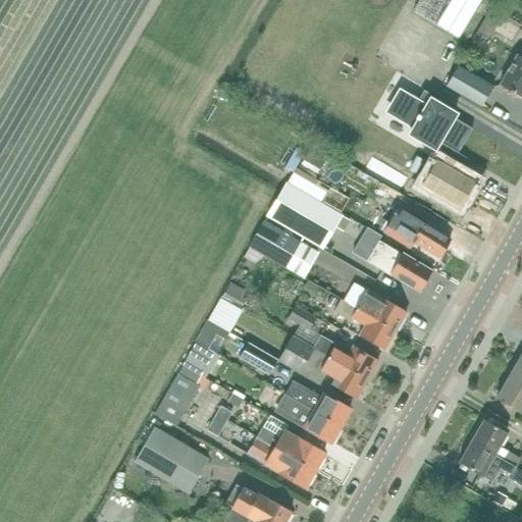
[(460,39),(482,0),(420,0),(414,11),(460,39)]
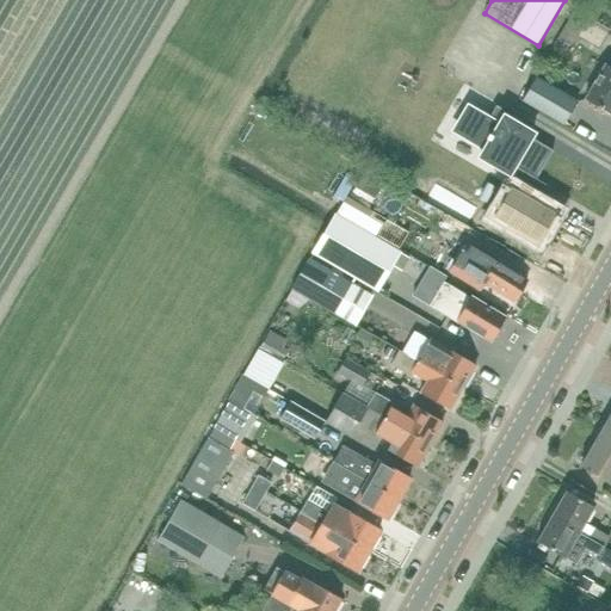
[(587,22),(573,12),(559,37),(573,45),(587,22)]
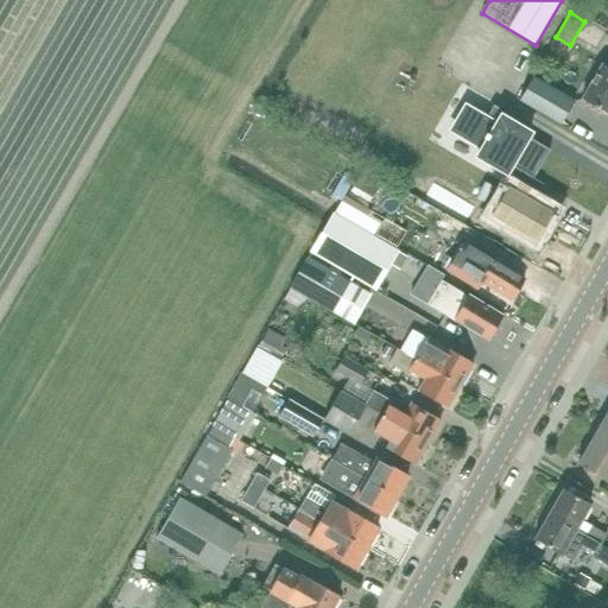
[(607,54),(602,63),(601,63),(581,99),(607,115),(607,54)]
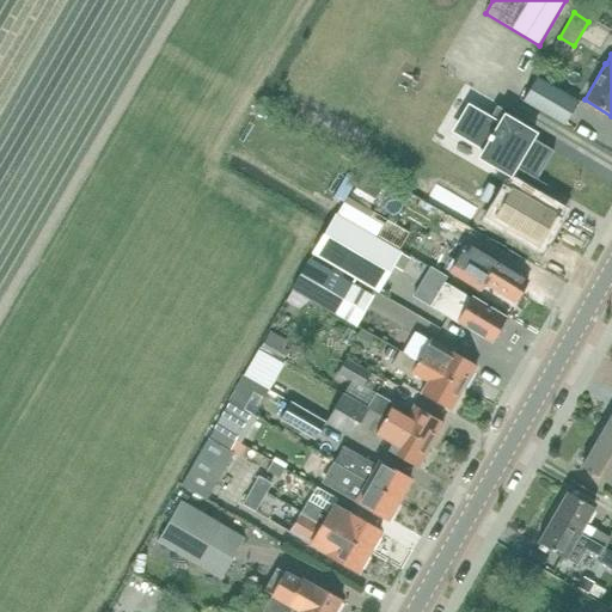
[(563,126),(577,102),(534,78),(521,102),(563,126)]
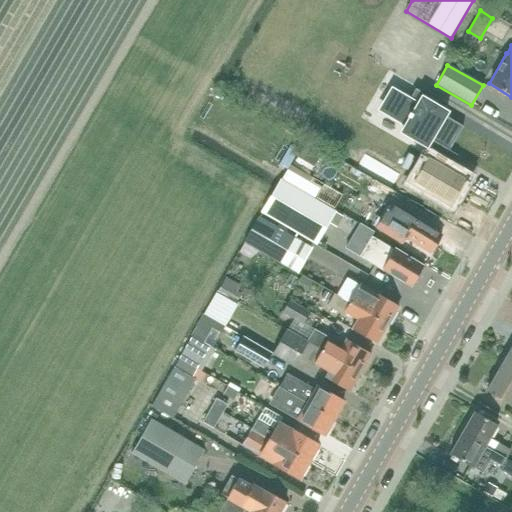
[(436,101),(414,89),(408,100),(392,90),(381,110),(405,124),(400,132),(425,146),(421,153),(425,156),(448,169),(457,155),(448,150),(462,126),(444,116),(446,112),(434,105),(436,101)]
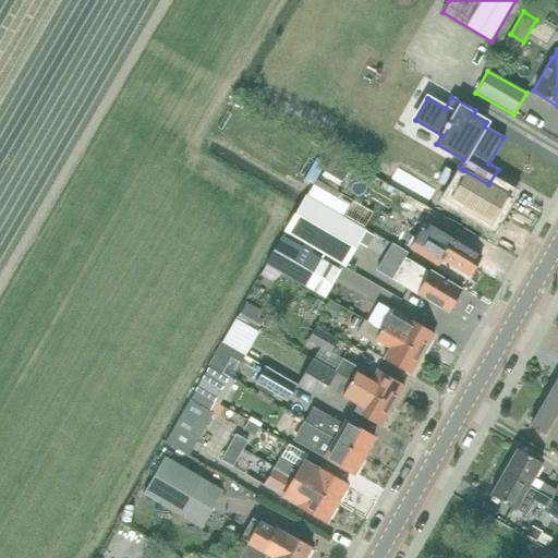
[(290,143),(283,155),(312,170),(318,157),(290,143)]
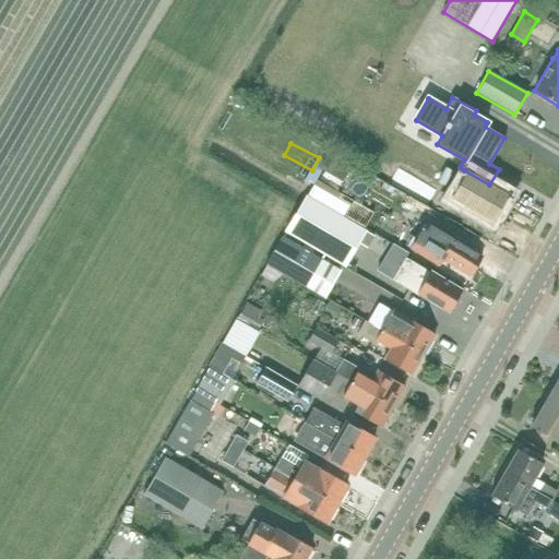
[(333,188),(344,169),(330,159),(318,179),(333,188)]
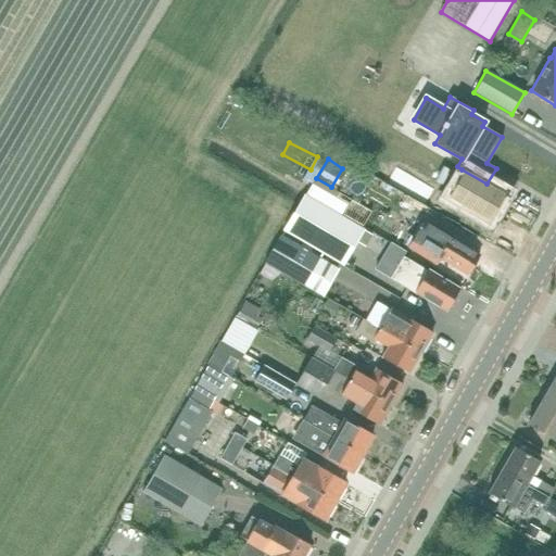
[(407,174),(399,188),(457,223),(465,209),(489,223),(505,196),(462,169),(445,197),(407,174)]
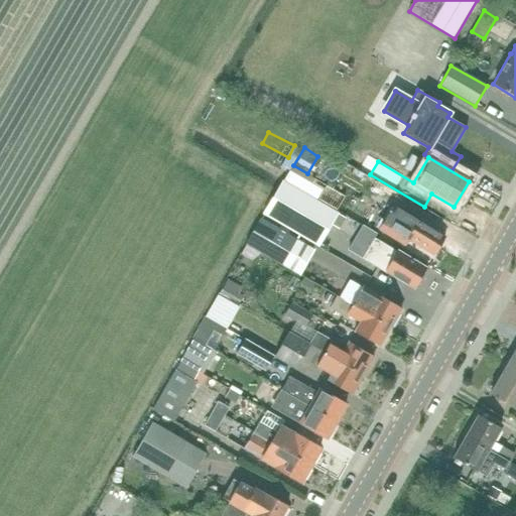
[(290,170),(284,179),(317,199),(323,188),(290,170)]
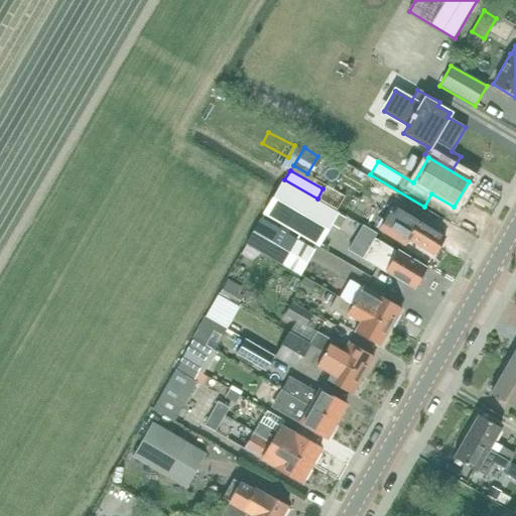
[(316,200),(317,199),(284,179),(284,180),(283,180),(263,215),(317,246),(318,247),(339,213),(316,200)]
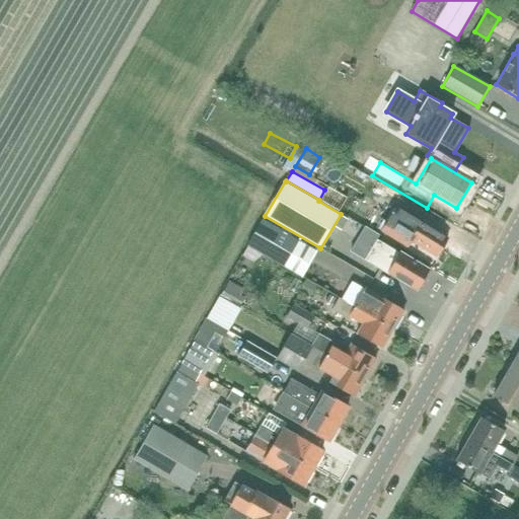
[(326,192),(320,201),(328,205),(334,196),(326,192)]
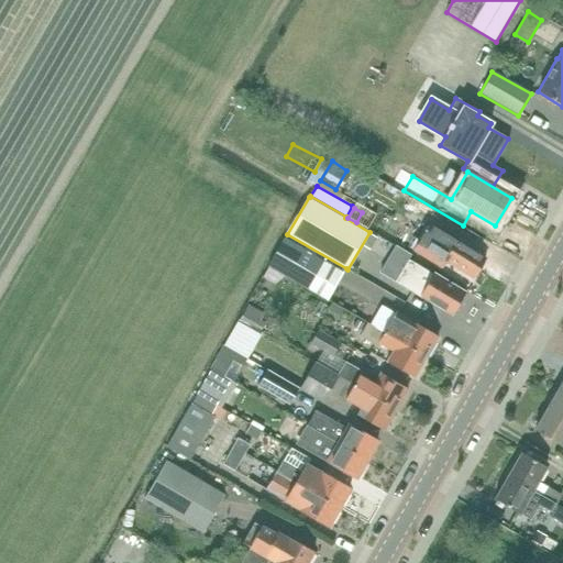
[(455,241),(449,235),(430,223),(414,251),(440,268),(443,262),(473,279),(486,258),(455,241)]
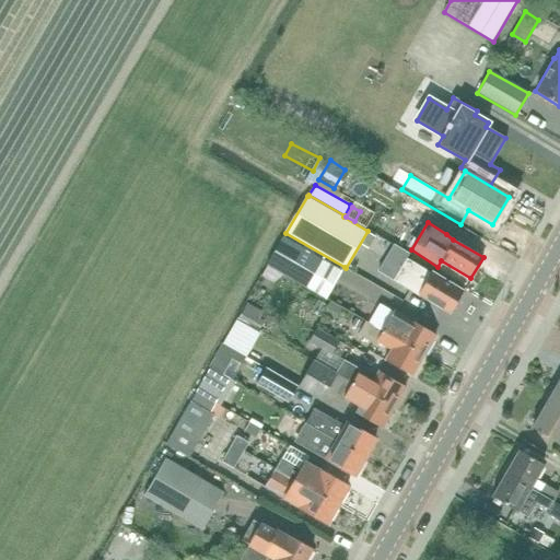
[(326,300),(345,267),(286,233),(266,266),(306,289),(326,300)]
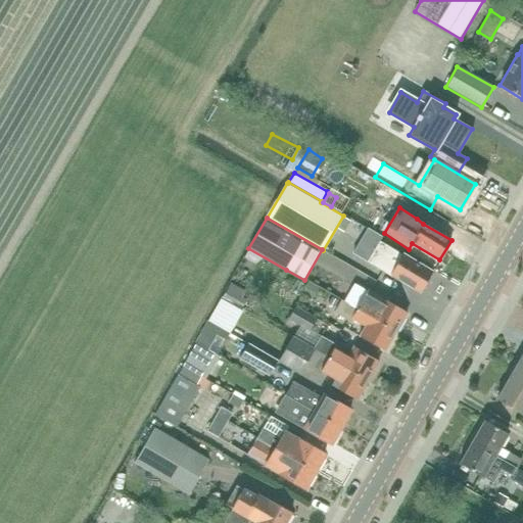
[(380,241),(367,262),(389,276),(391,277),(392,276),(406,284),(420,291),(432,272),(402,254),(380,241)]
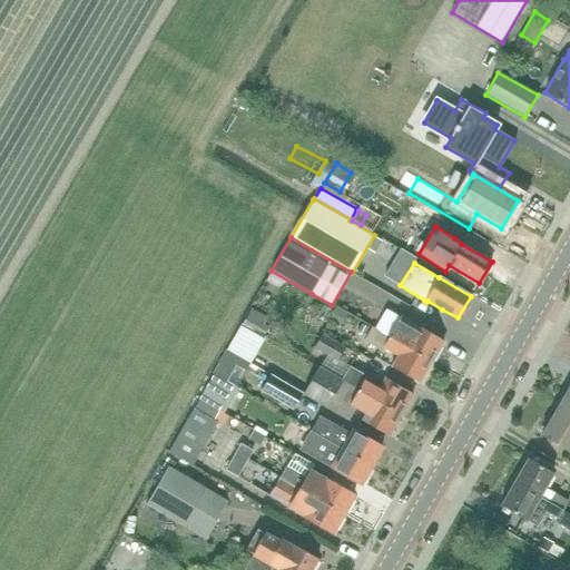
[(253,306),(245,320),(264,332),(273,318),(253,306)]
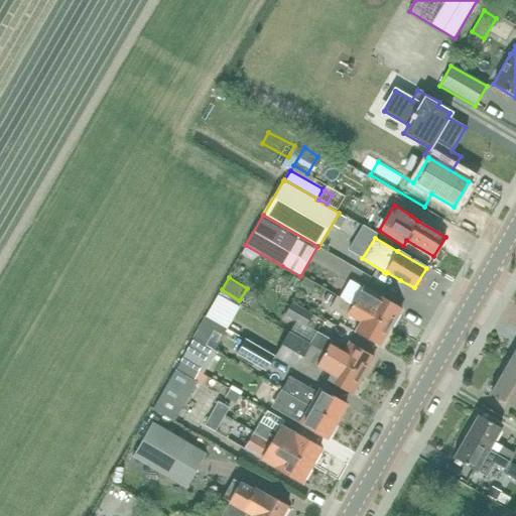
[(298,289),(308,295),(315,283),(305,278),(298,289)]
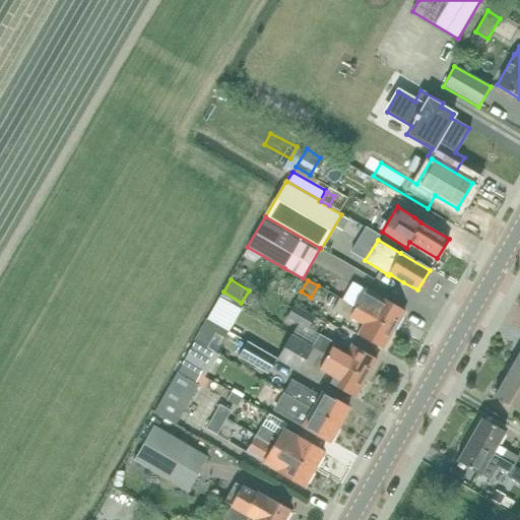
[(394,330),(405,311),(367,287),(353,307),(394,330)]
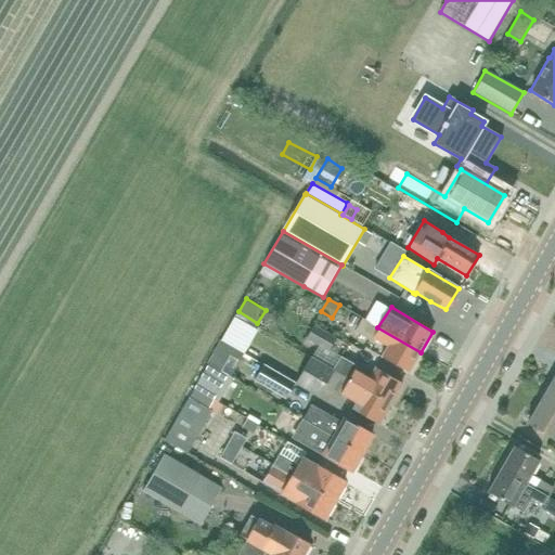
[(352,315),(348,323),(356,326),(359,320),(352,315)]
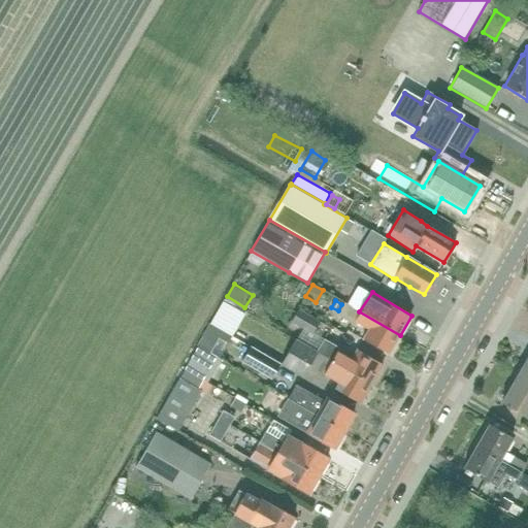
[(400,335),(359,311),(344,303),(337,316),(354,326),(356,323),(367,330),(362,339),(389,355),(400,335)]
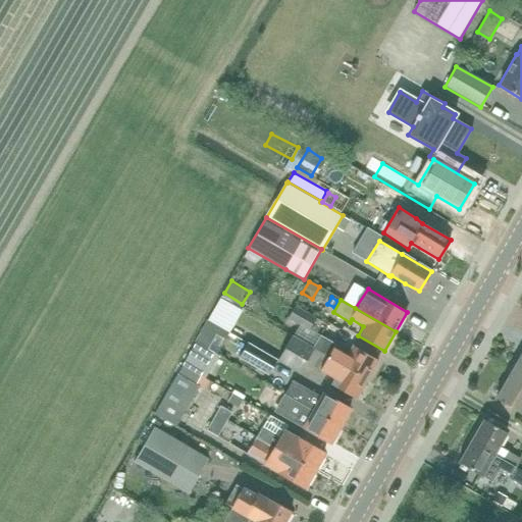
[(295,305),(288,319),(309,331),(317,318),(295,305)]
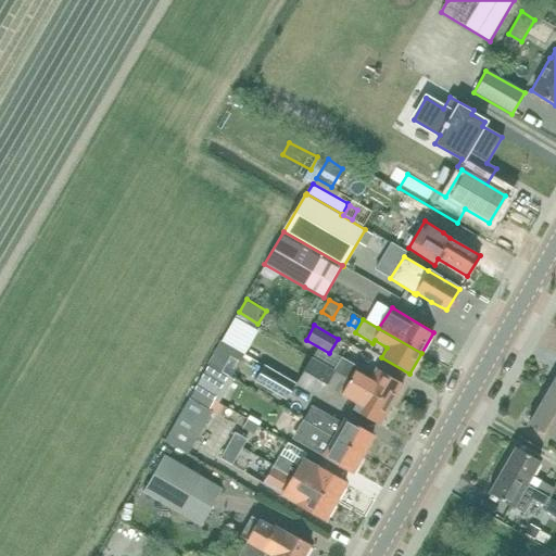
[(222,342),(209,365),(225,375),(230,377),(243,354),(222,342)]
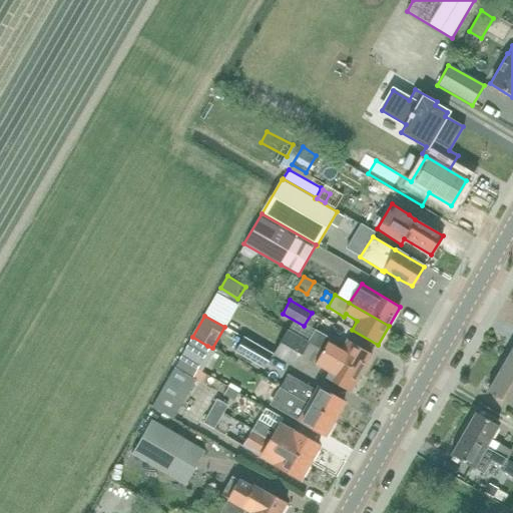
[(308,341),(288,330),(273,354),(273,355),(295,368),(301,357),(309,342),(308,341)]
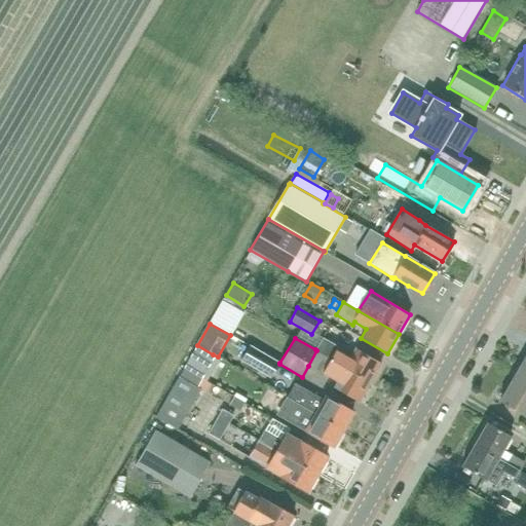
[(370,383),(381,364),(355,347),(349,359),(337,350),(339,347),(323,338),(315,349),(316,350),(370,383)]
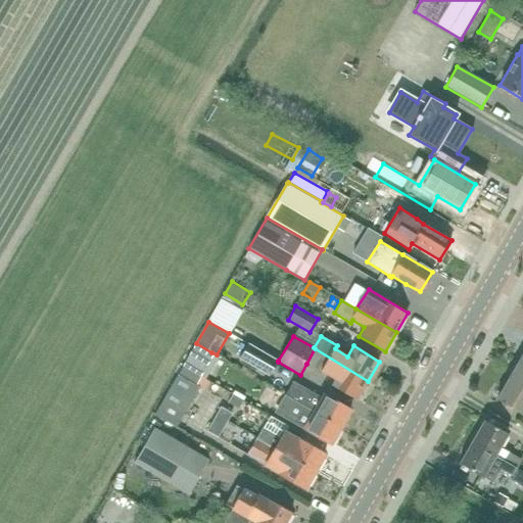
[(195,343),(189,355),(204,365),(211,352),(196,343),(195,343)]
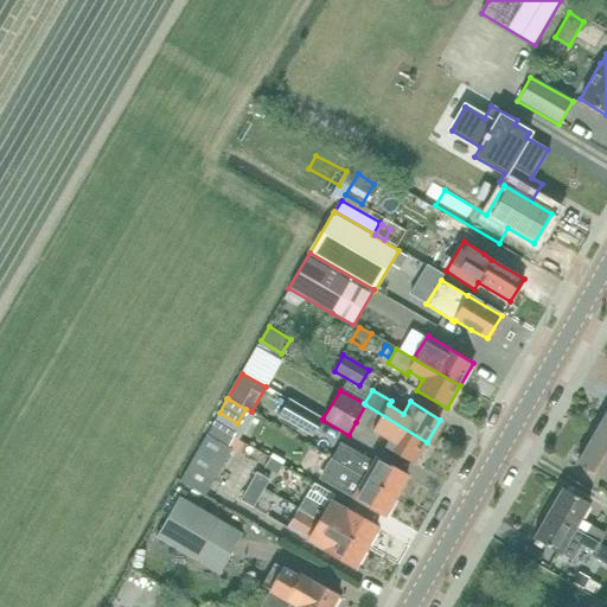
[(323,420),(323,419),(288,398),(278,416),(313,438),(323,420)]
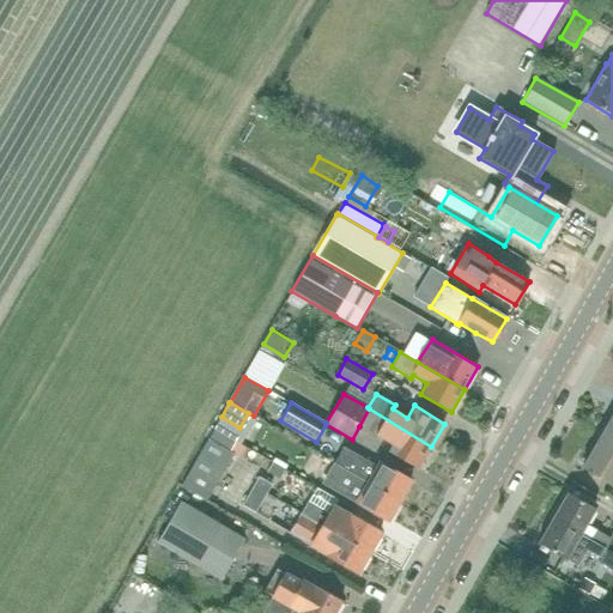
[(431,447),(369,408),(359,426),(375,435),(376,435),(392,444),(388,451),(418,469),(431,447)]
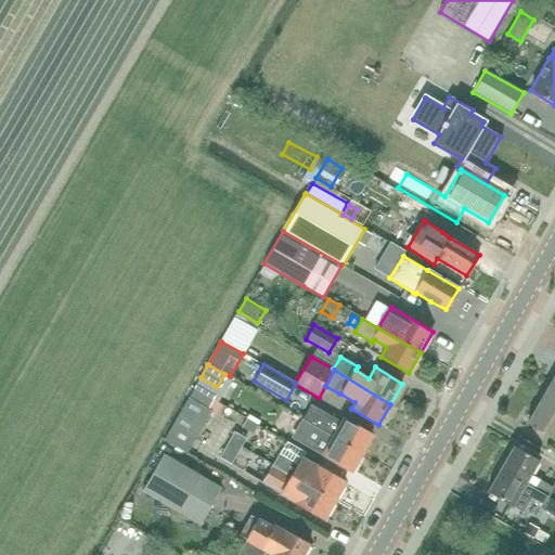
[(554,374),(542,397),(554,404),(554,374)]
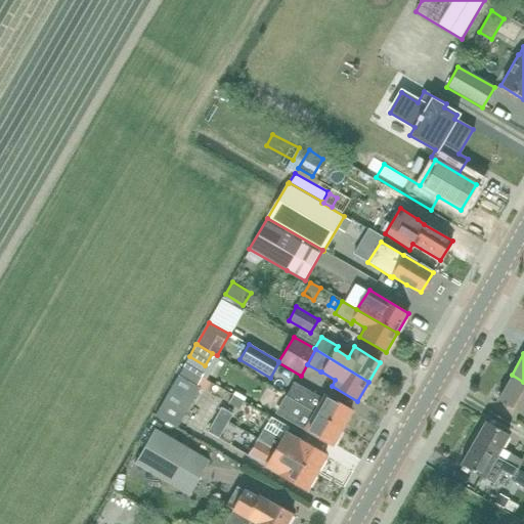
[(200,388),(197,386),(202,378),(183,366),(169,393),(190,404),(200,388)]
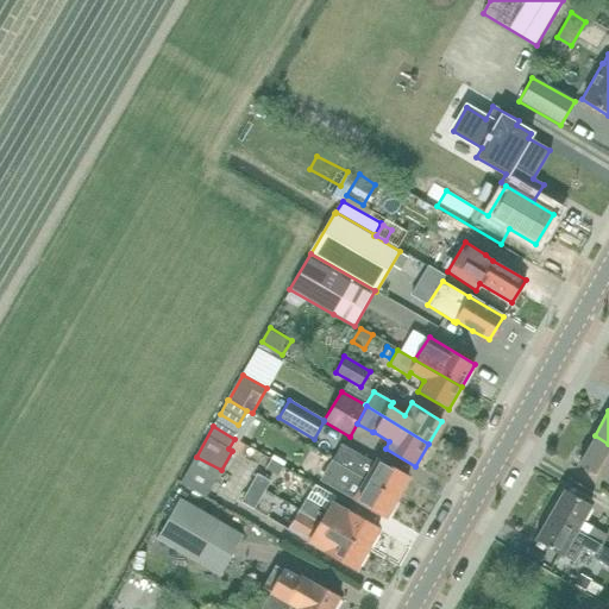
[(608,479),(608,444),(595,435),(578,465),(608,483),(608,479)]
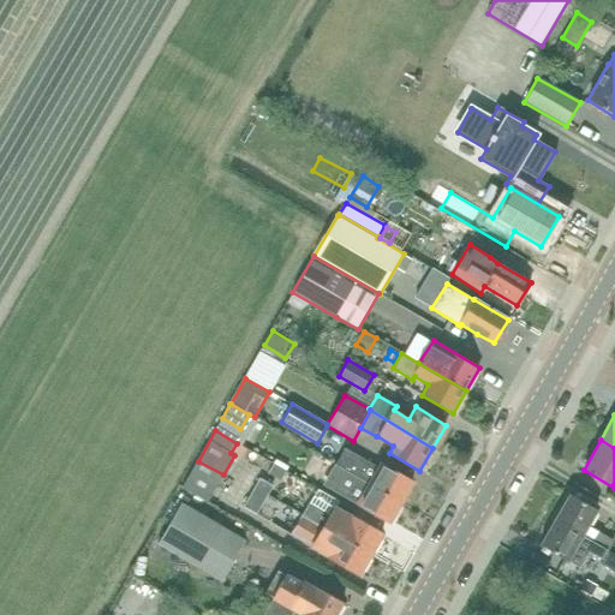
[(412,484),(380,464),(377,467),(345,448),(335,464),(335,465),(341,469),(401,503),(412,484)]
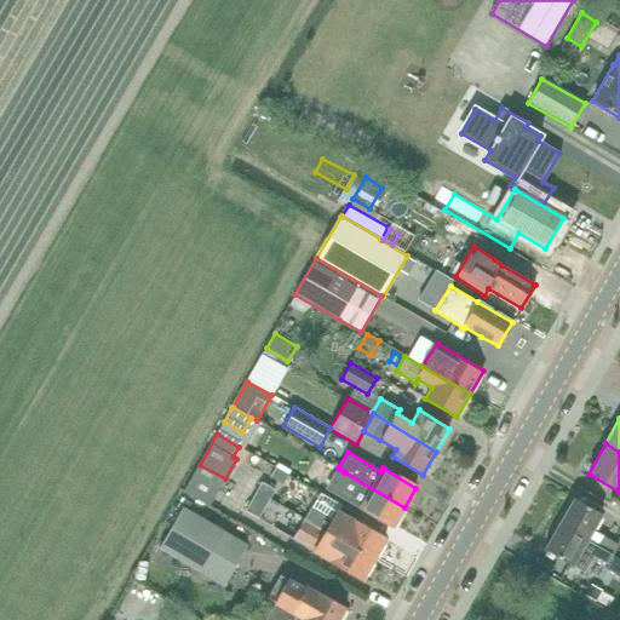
[(210,506),(225,478),(200,465),(184,492),(210,506)]
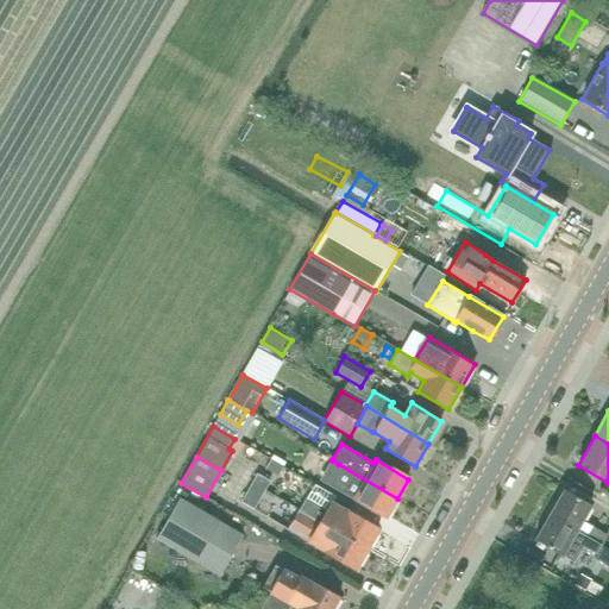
[(322,470),(343,482),(338,489),(385,518),(397,498),(338,464),(332,460),(332,459),(330,458),(322,470)]
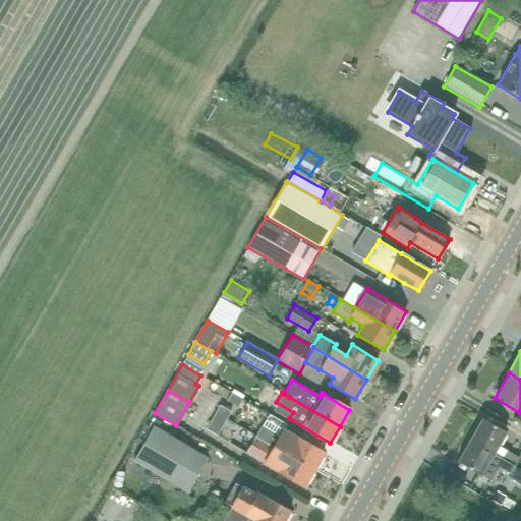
[(223,406),(218,414),(229,420),(234,412),(223,406)]
